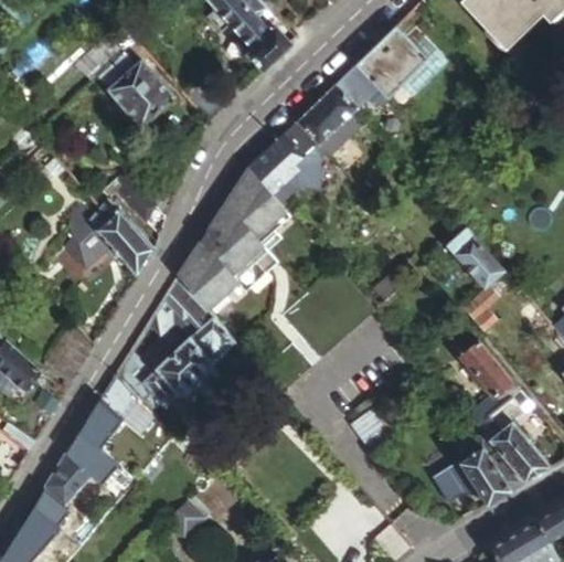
[(256,17),(268,7),(261,0),(205,0),(213,8),(204,16),(219,33),(229,23),(253,49),(247,53),(263,69),(289,43),(275,28),(269,32),(256,17)]
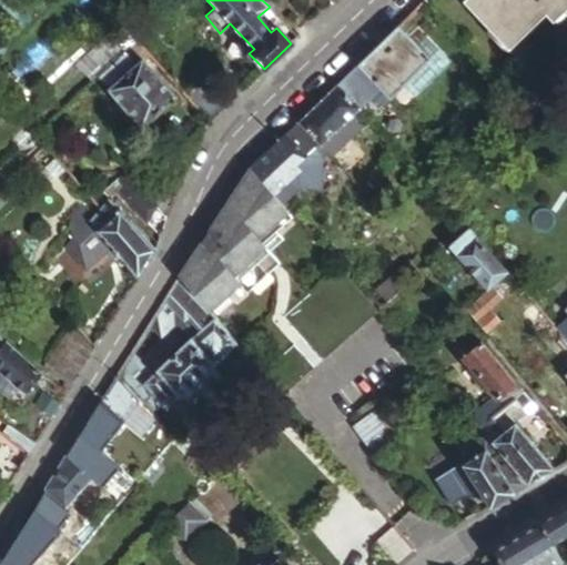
[(566,0),(465,0),(490,26),(494,22),(514,43),(546,13),(554,21),(565,10),(564,7),(566,3),(566,0)]
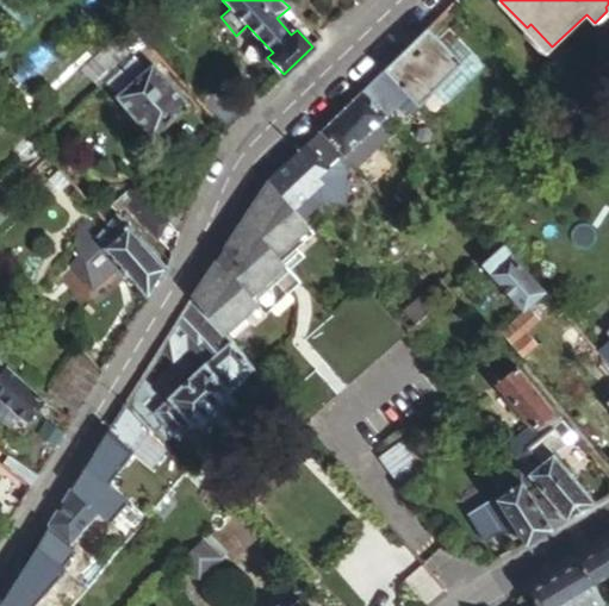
[(383,68),(418,102),(433,88),(461,60),(448,47),(427,25),(383,68)]
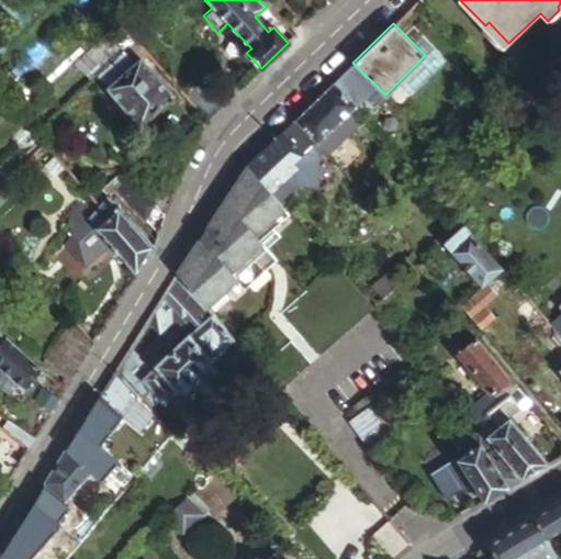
[(425,55),(399,81),(412,96),(449,60),(422,34),(413,43),(425,55)]
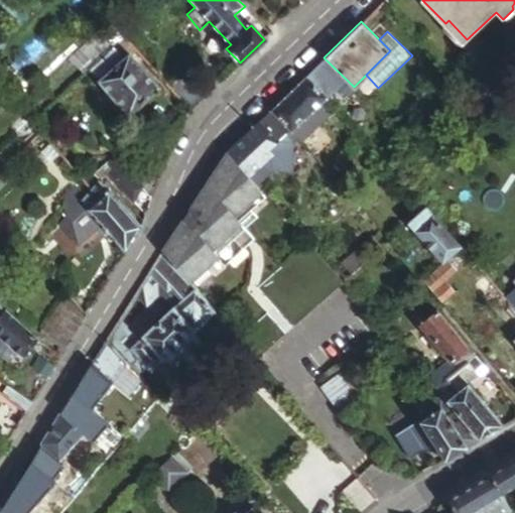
[(135,50),(118,32),(86,69),(125,113),(155,85),(129,55),(135,50)]
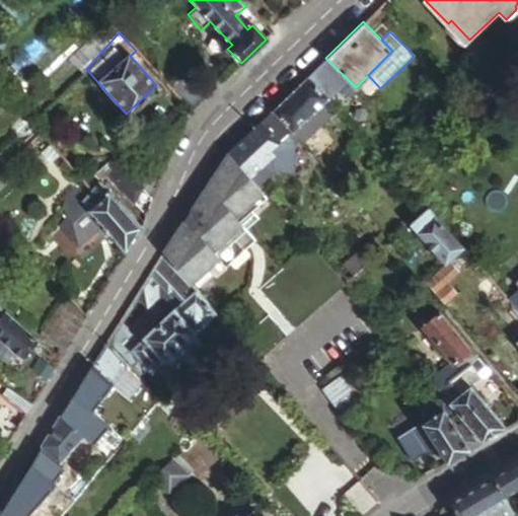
[(325,58),(307,75),(328,96),(337,88),(346,96),(356,87),(325,58)]
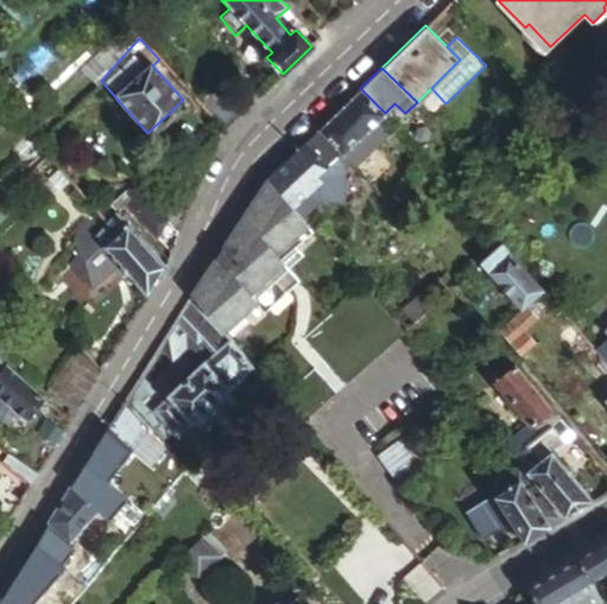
[(343,106),(290,158),(304,173),(318,159),(322,163),(339,148),(343,153),(385,113),(360,88),(343,106)]
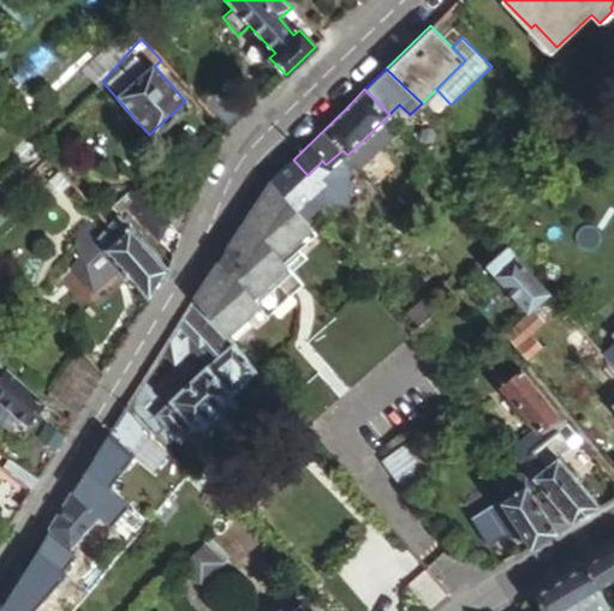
[(361,168),(403,127),(389,114),(347,155),(361,168)]
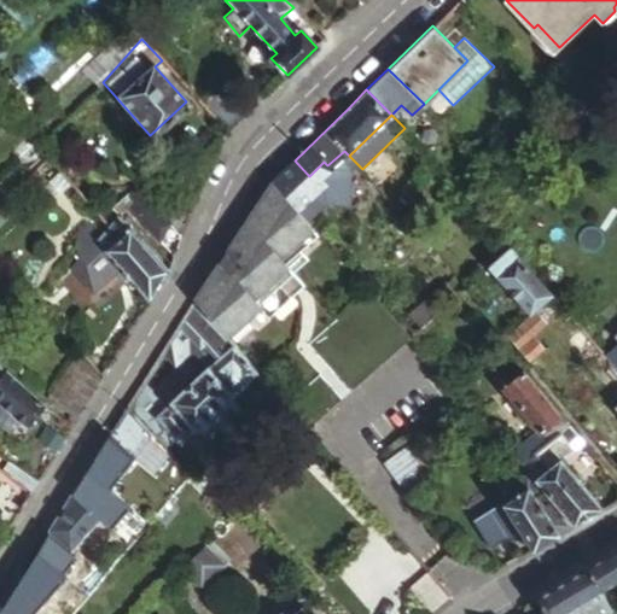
[(469,140),(476,146),(485,136),(479,129),(469,140)]
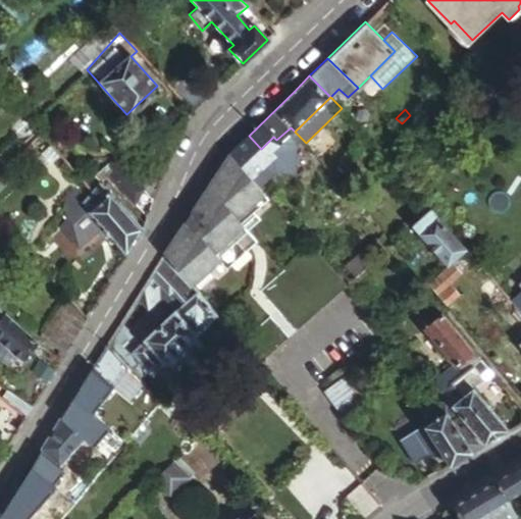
[(124,151),(83,162),(96,177),(103,170),(125,152),(124,151)]
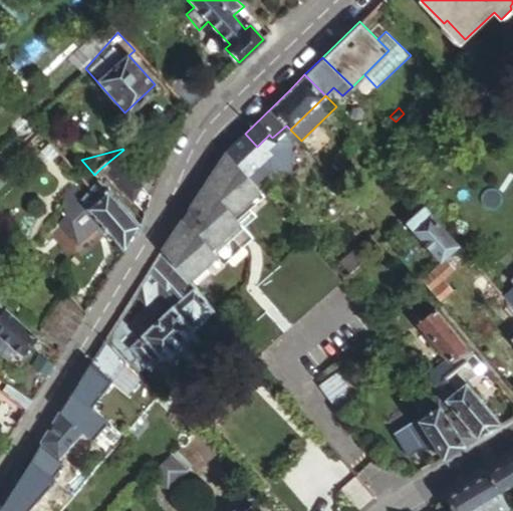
[(101,168),(132,202),(144,185),(123,150),(101,168)]
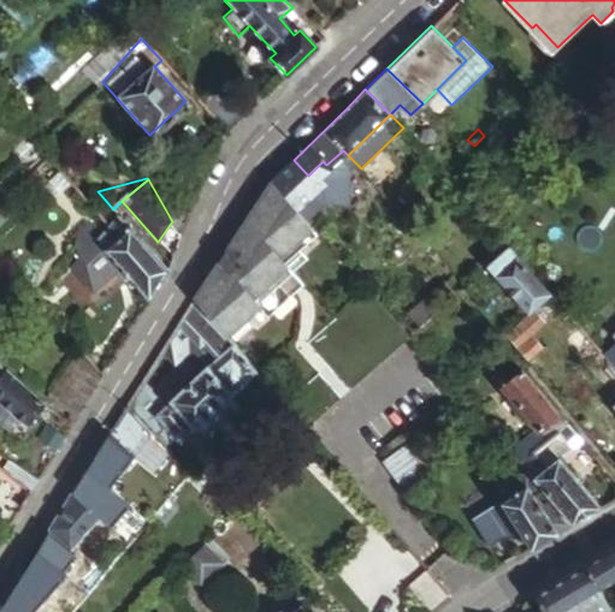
[(271,182),(190,303),(224,340),(260,309),(267,318),(303,286),(288,267),(302,254),(295,245),(312,230),(271,182)]
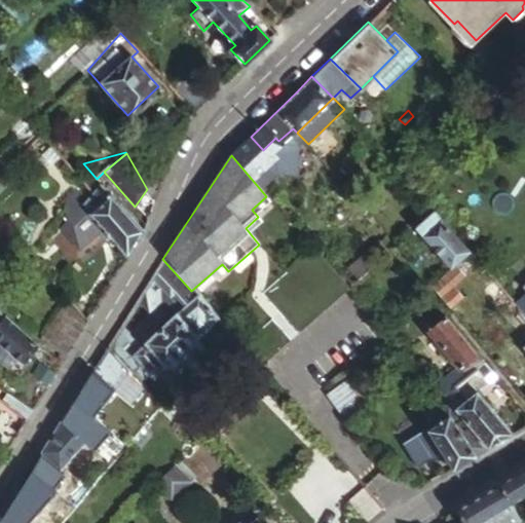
[(127,259),(143,234),(109,193),(104,188),(102,185),(81,203),(89,212),(88,214),(127,259)]
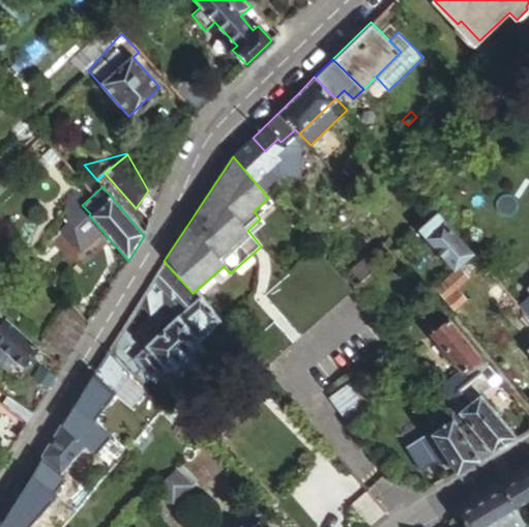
[(109,186),(105,189),(110,195),(114,192),(109,186)]
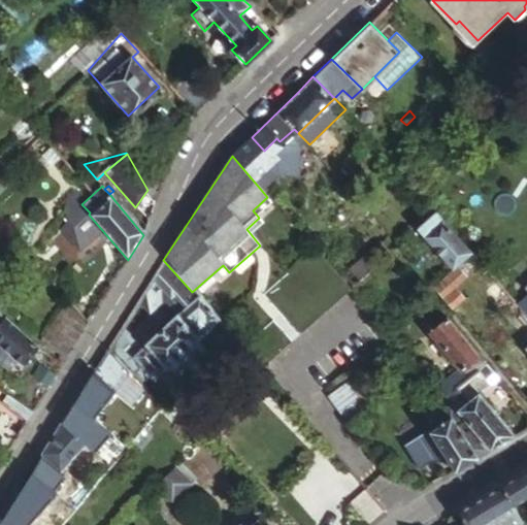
[(80,222),(89,215),(90,212),(81,204),(65,220),(67,222),(69,223),(72,225),(74,225),(80,222)]
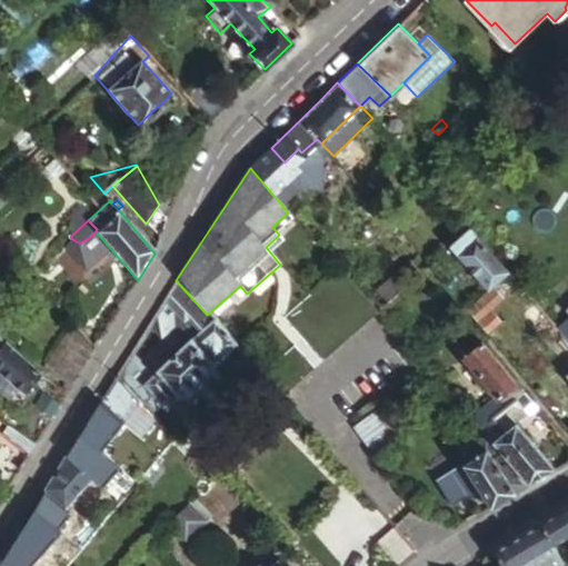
[(507,268),(470,226),(447,248),(485,288),(507,268)]
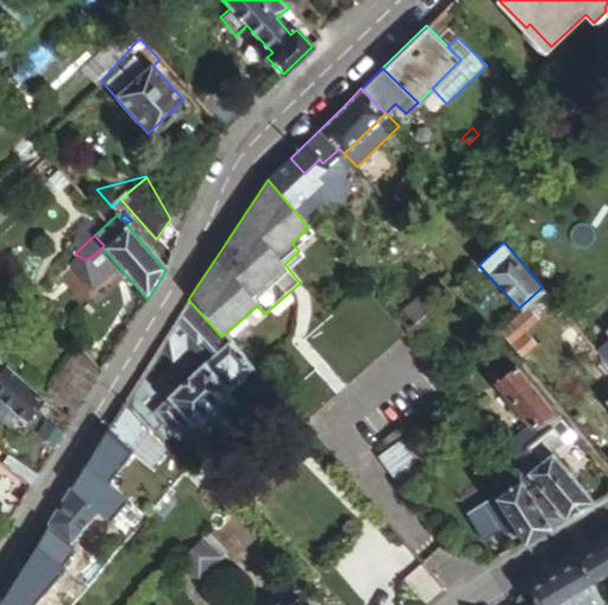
[(365,290),(307,345),(348,388),(406,333),(365,290)]
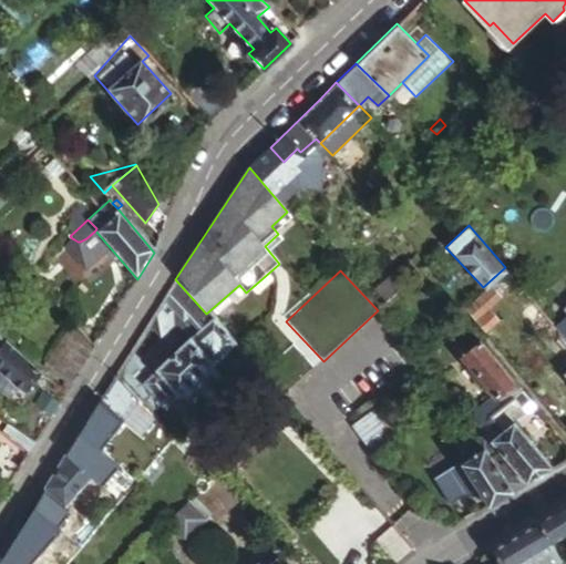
[(175,279),(147,322),(157,334),(178,316),(182,319),(187,315),(199,328),(156,366),(139,382),(162,407),(234,344),(206,314),(175,279)]
